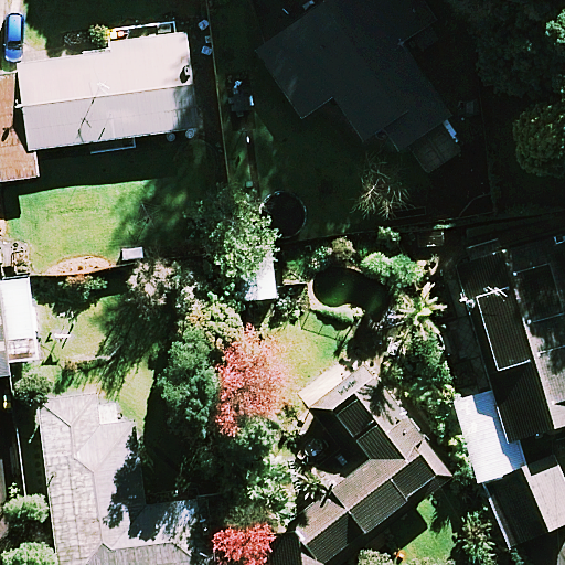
[(380,127),(396,151),(402,147),(418,173),(465,142),(397,43),(432,20),(417,0),(328,0),(254,50),(300,118),(331,97),(361,140),(380,127)]
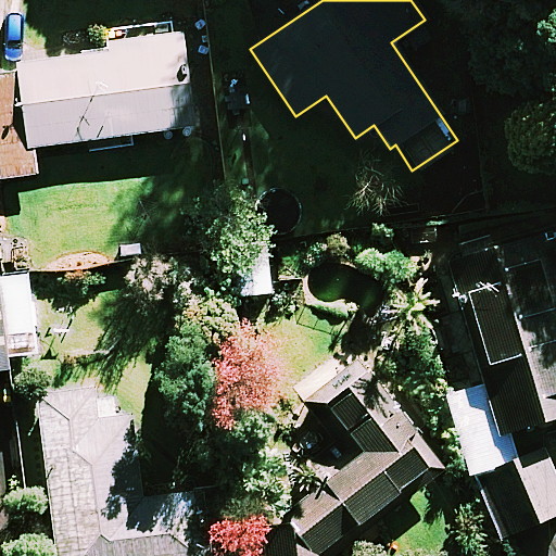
[(197,125),(184,26),(109,36),(111,51),(0,65),(0,174),(0,178),(39,173),(36,147),(197,125)]
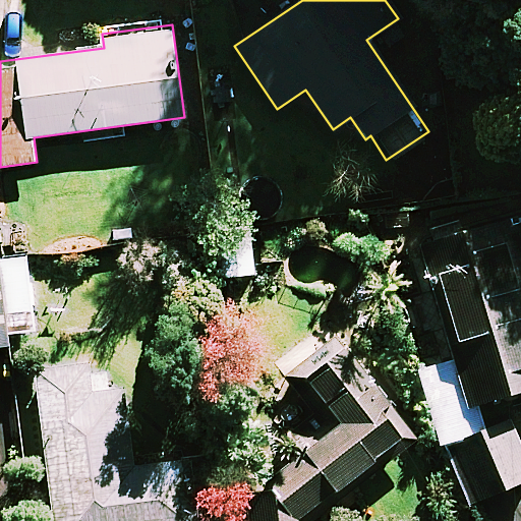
[(520,245),(516,247),(505,214),(423,240),(461,356),(417,370),(432,420),(441,418),(467,500),(520,481),(520,447),(512,418),(484,427),(476,403),(520,388),(520,245)]
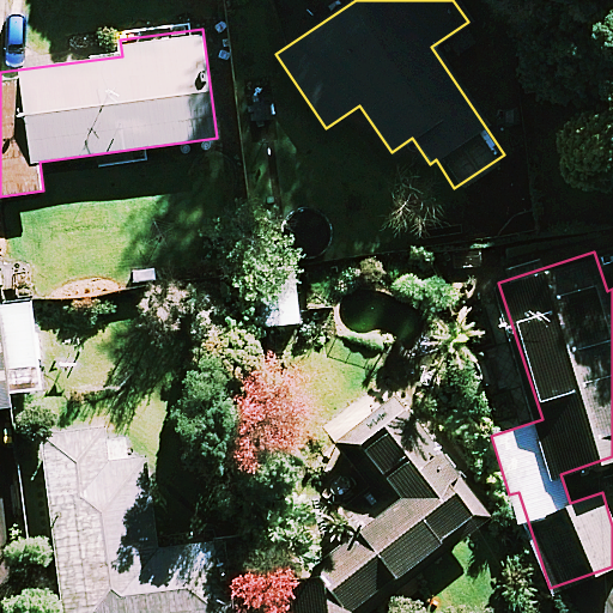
[(296,323),(292,268),(256,271),(260,326),(296,323)]
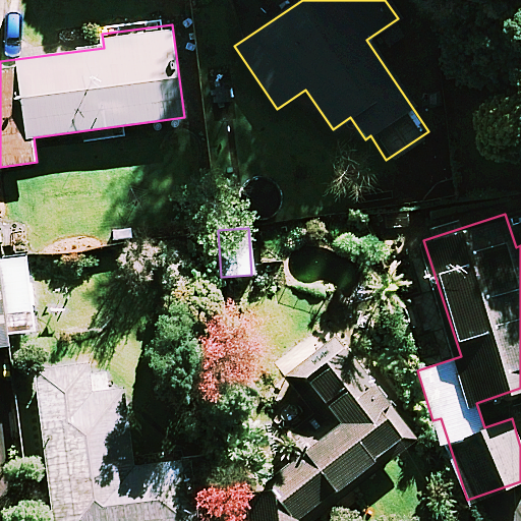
[(0,261),(0,345),(12,344),(11,333),(36,330),(27,257),(0,261)]
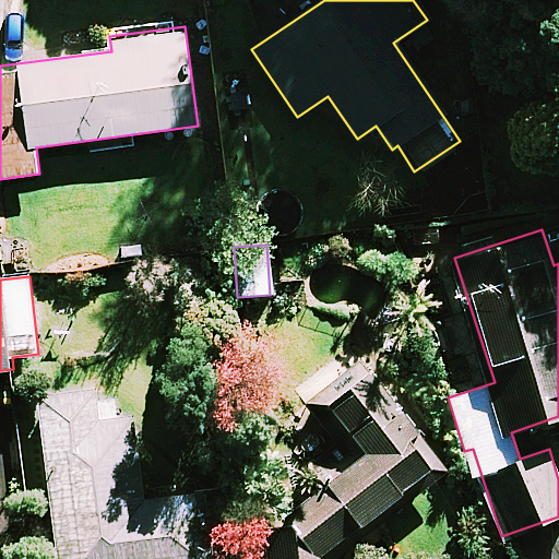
[(433,465),(357,361),(299,404),(347,470),(260,534),(263,558),(321,558),(316,552),(433,465)]
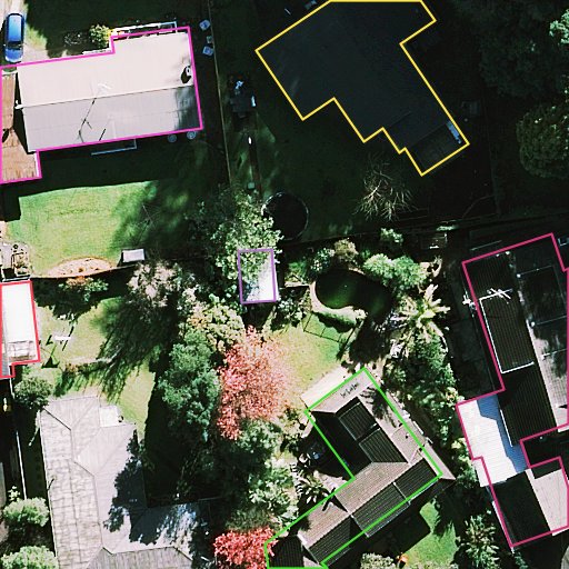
[(100,428),(97,396),(40,402),(58,568),(216,568),(209,500),(146,507),(137,423),(100,428)]
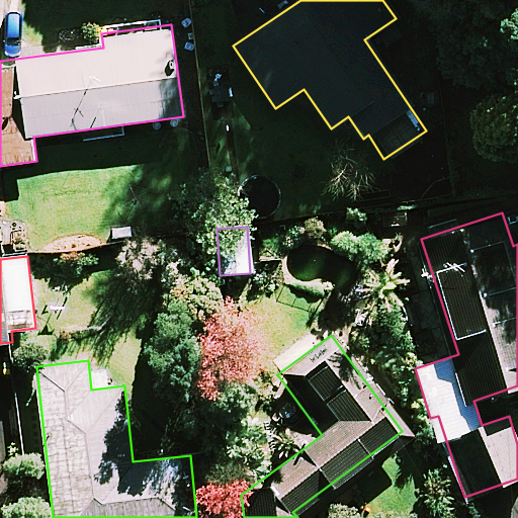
All buildings are outlined.
